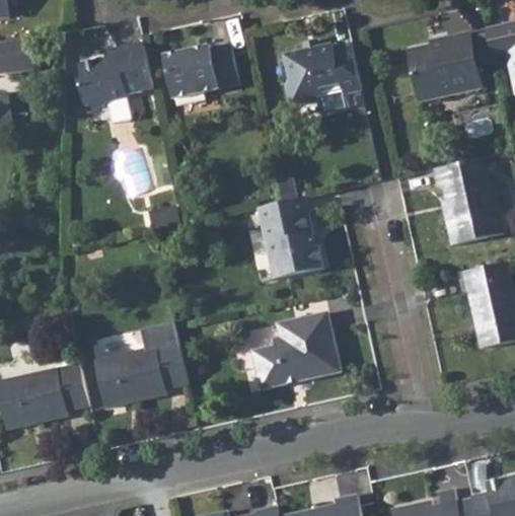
[(441,41),(425,44),(403,49),(415,100),(479,84),(465,28),(439,34),(441,41)]
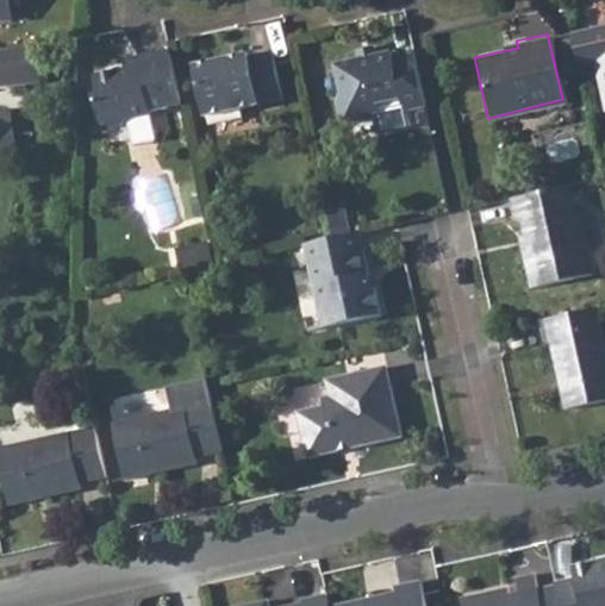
[(516,41),(498,44),(499,51),(518,48),(516,41)]
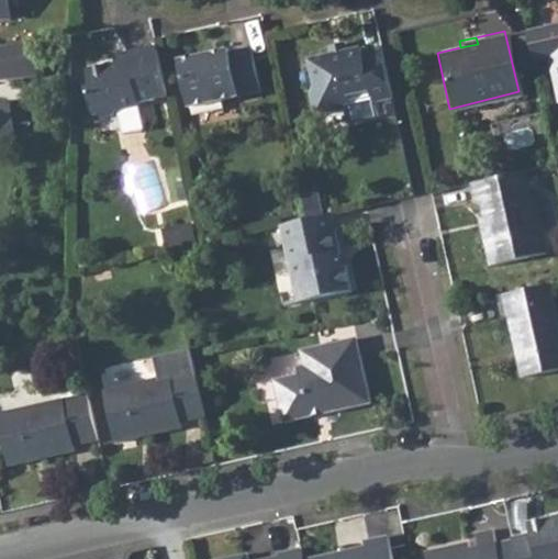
[(557,37),(543,41),(555,98),(557,97),(557,37)]
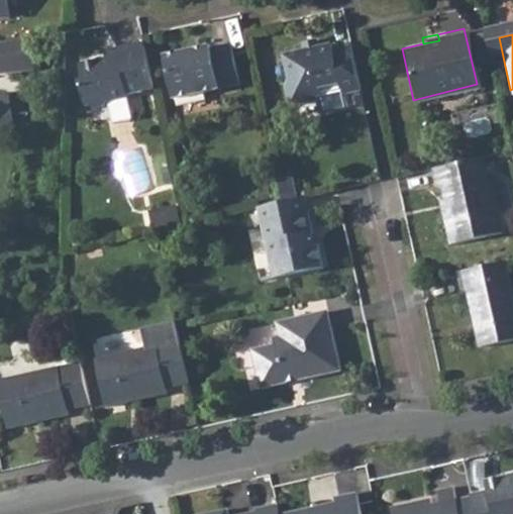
[(0,70),(30,68),(27,36),(0,38),(0,70)]
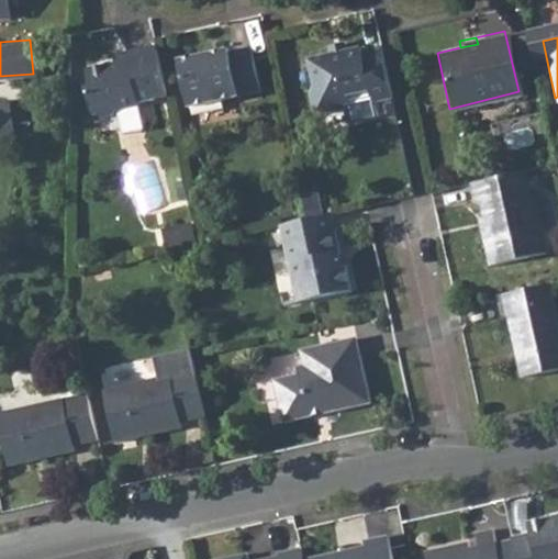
[(166,96),(155,45),(125,53),(126,62),(87,70),(91,90),(86,91),(92,116),(95,118),(98,121),(108,119),(111,115),(110,113),(135,108),(134,104),(166,96)]
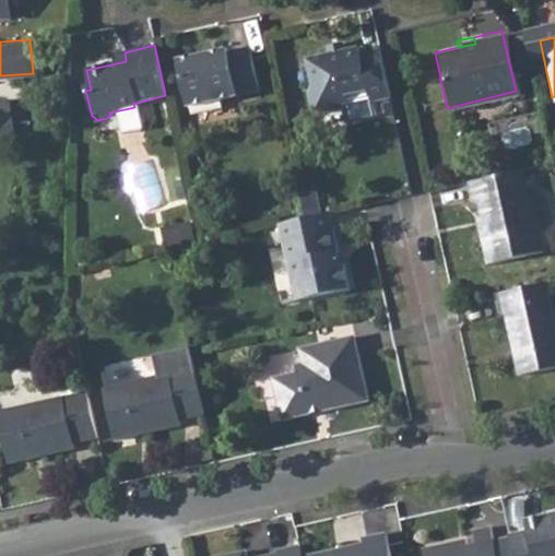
[(225,49),(176,60),(185,106),(257,90),(247,47),(226,51),(225,49)]
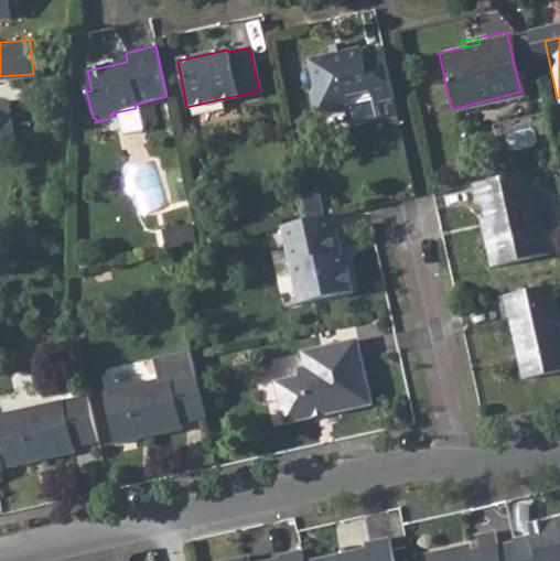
[(384,68),(380,49),(361,53),(358,49),(305,62),(308,72),(312,85),(307,93),(311,107),(321,114),(337,109),(342,103),(340,95),(367,89),(369,94),(377,100),(391,97),(384,68)]
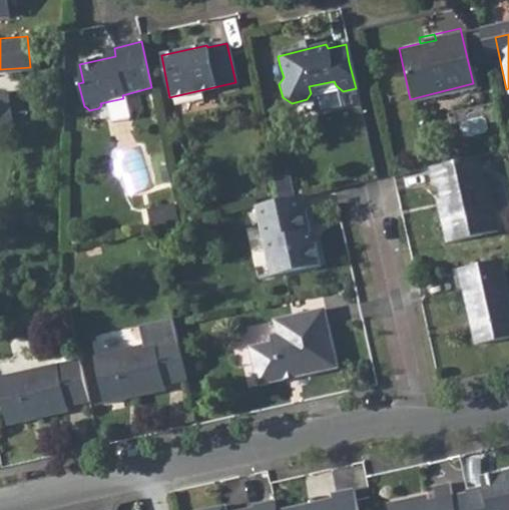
[(0,121),(8,120),(5,90),(0,90),(0,121)]
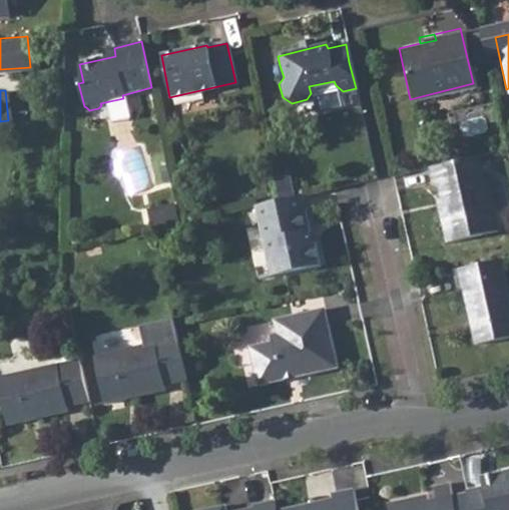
[(8,92),(11,120),(19,119),(17,112),(23,111),(22,91),(8,92)]
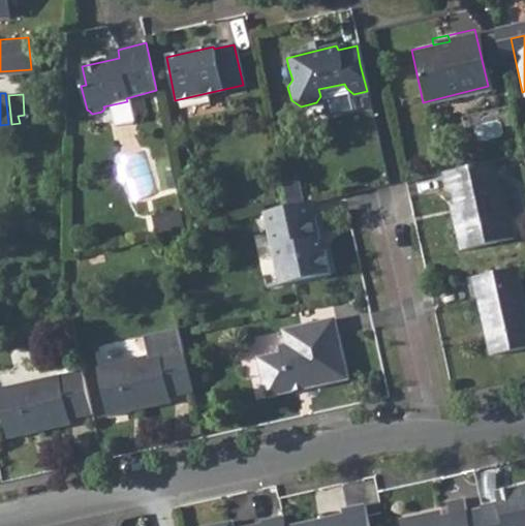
[(491,158),(442,169),(448,187),(453,185),(457,204),(458,212),(453,213),(460,247),(513,236),(503,192),(499,192),(491,158)]
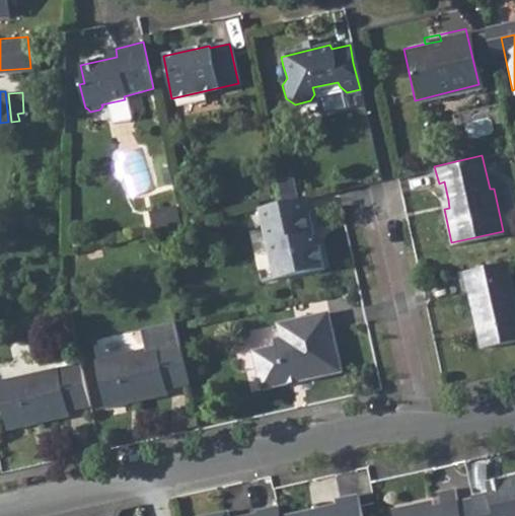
[(289,174),(276,177),(281,201),(295,199),(289,174)]
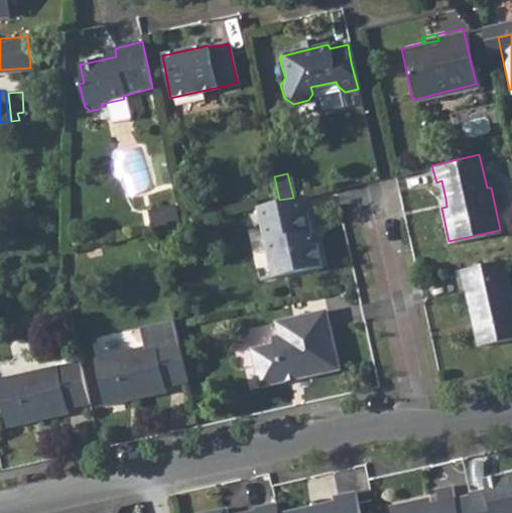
[(258,205),(250,207),(254,221),(262,258),(269,256),(273,274),(317,265),(312,243),(303,245),(300,232),(306,231),(298,196),(293,198),(279,200),(258,205)]
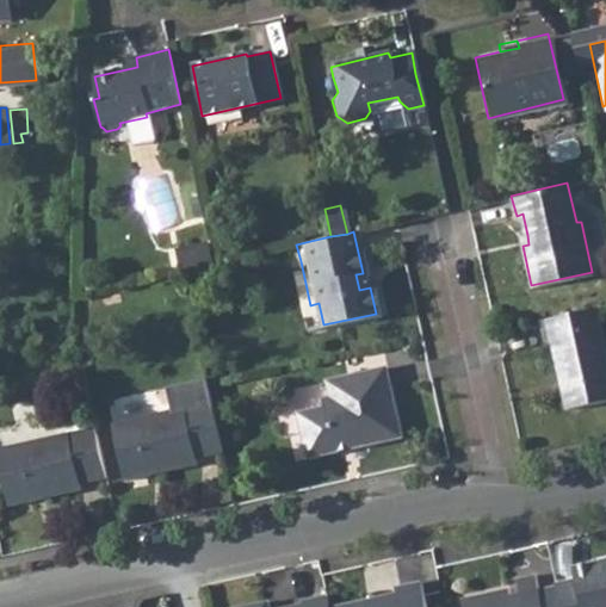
[(605,365),(594,307),(538,319),(542,339),(548,338),(563,408),(605,397),(605,365)]
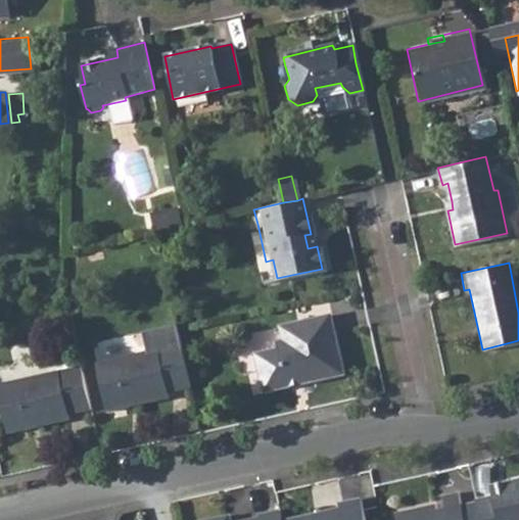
[(272,350),(248,356),(257,393),(339,374),(326,316),(274,328),(277,340),(270,342),(272,350)]
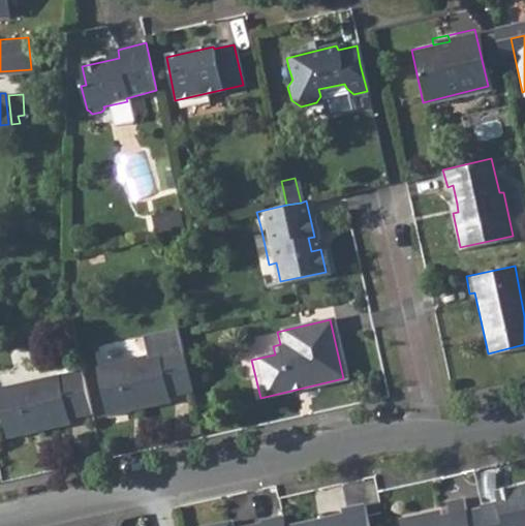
[(143,333),(93,343),(96,361),(147,349),(143,333)]
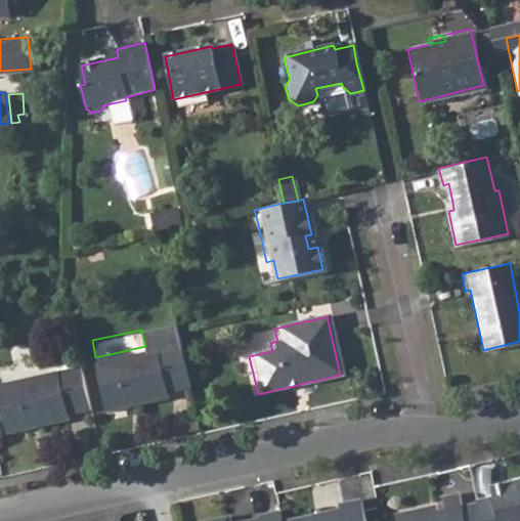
[(186,389),(177,344),(93,363),(104,413),(165,399),(164,393),(171,393),(186,389)]
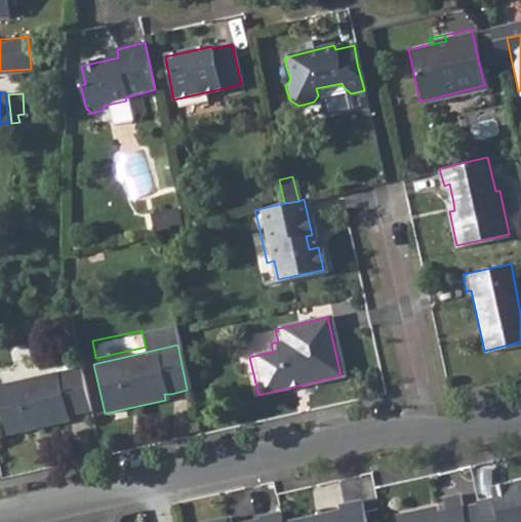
[(87,410),(78,368),(0,385),(0,419),(3,434),(66,422),(65,415),(87,410)]
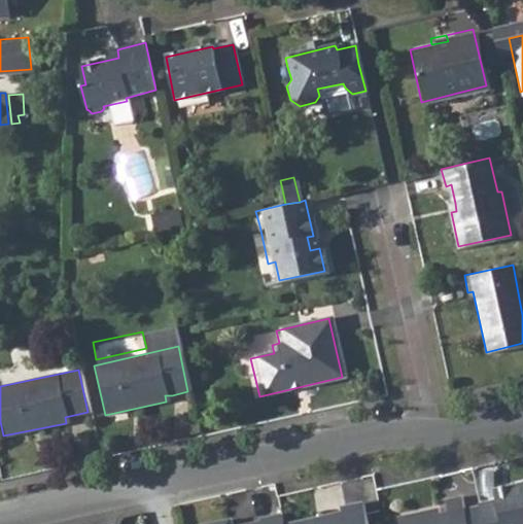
[(494,494),(475,498),(477,504),(481,523),(522,523),(522,477),(508,481),(509,487),(493,489),(494,494)]
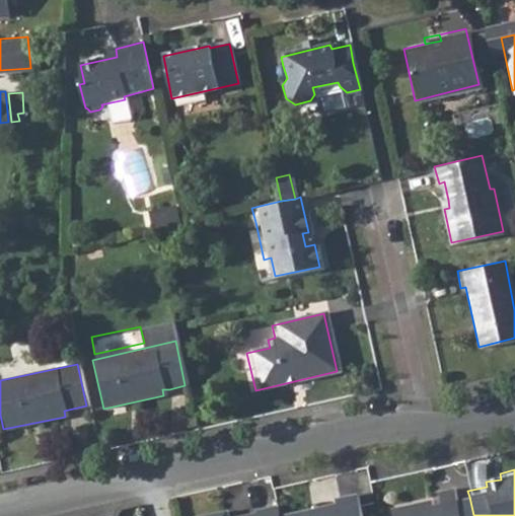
[(500,473),(485,476),(486,482),(501,480),(500,473)]
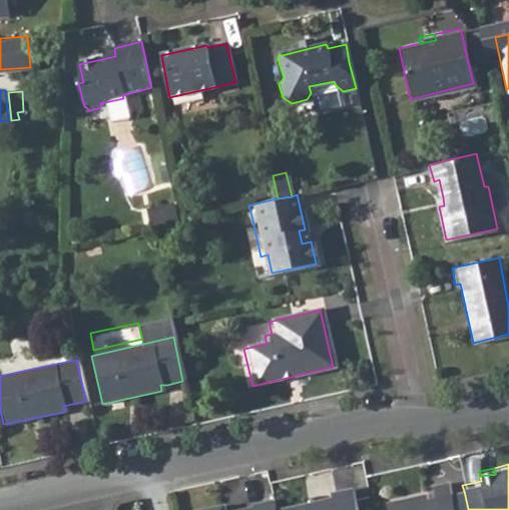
[(424,496),(383,504),(384,509),(452,509),(449,495),(446,482),(430,486),(434,502),(426,503),(424,496)]
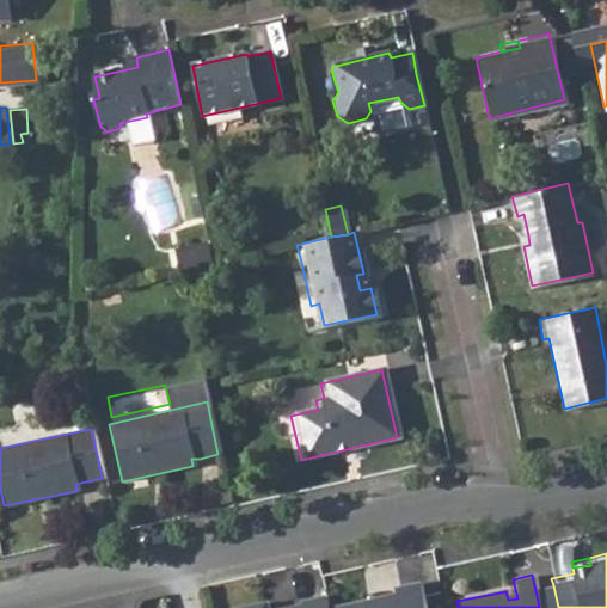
[(423,607),(418,583),(392,588),(394,595),(333,607),(423,607)]
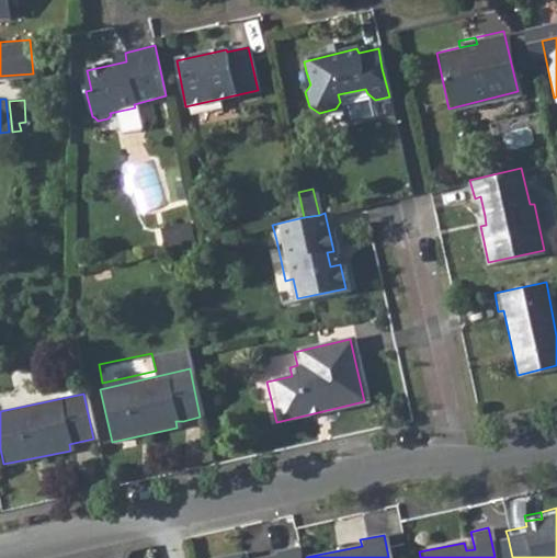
[(512,557),(508,537),(491,542),(495,557),(512,557)]
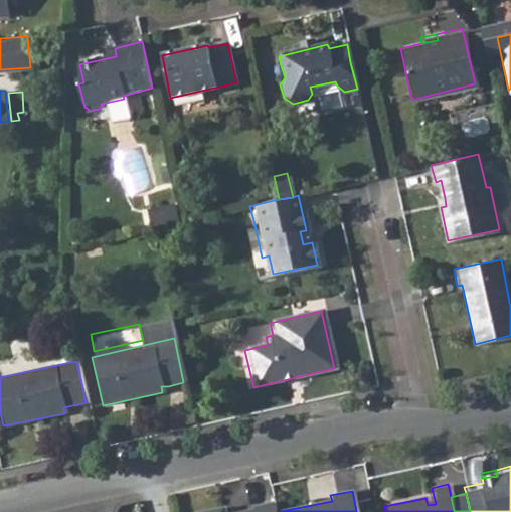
[(274,511),(273,502),(272,499),(251,503),(252,506),(233,510),(233,511),(223,511),(222,504),(188,511),(274,511)]
